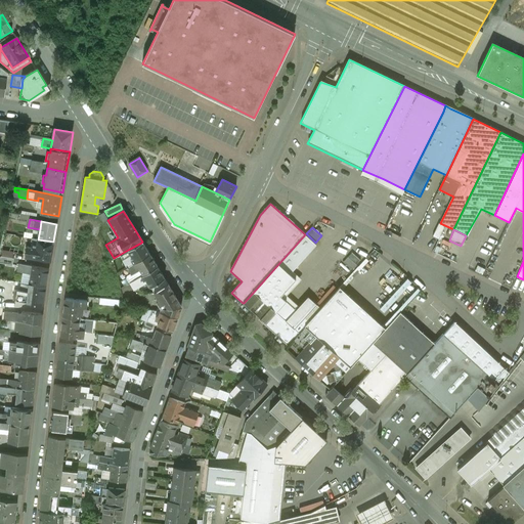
[(498,235),(488,230),(482,242),(493,247),(498,235)]
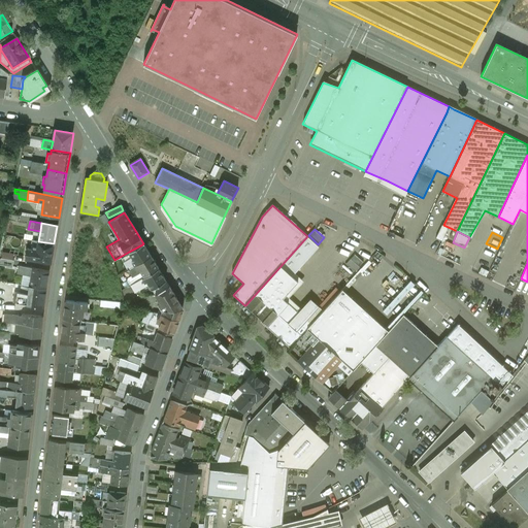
[(307,236),(281,266),(292,276),(319,246),(307,236)]
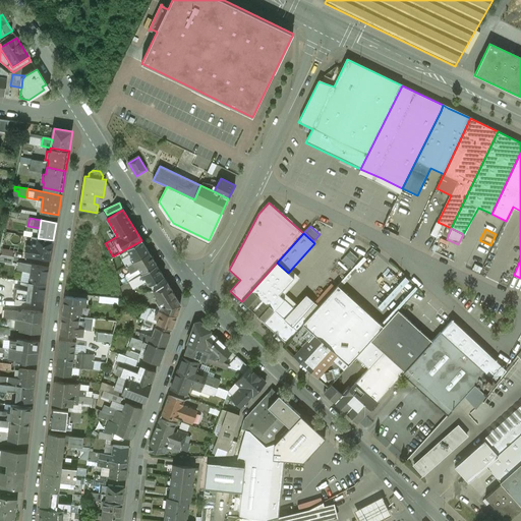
[(38,238),(37,237),(36,245),(34,257),(50,261),(53,240),(38,238)]
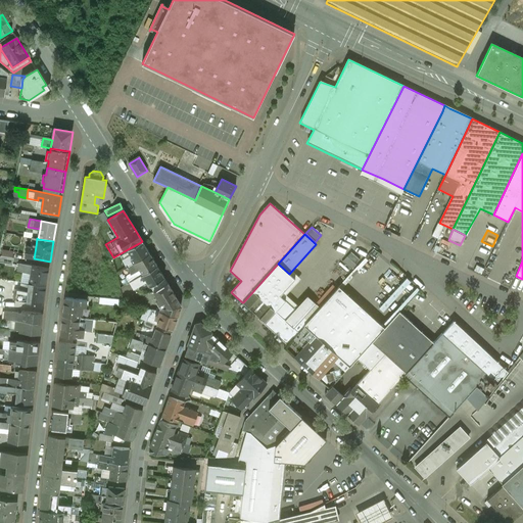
[(141,242),(128,249),(131,253),(122,259),(127,268),(149,253),(142,241),(141,242)]
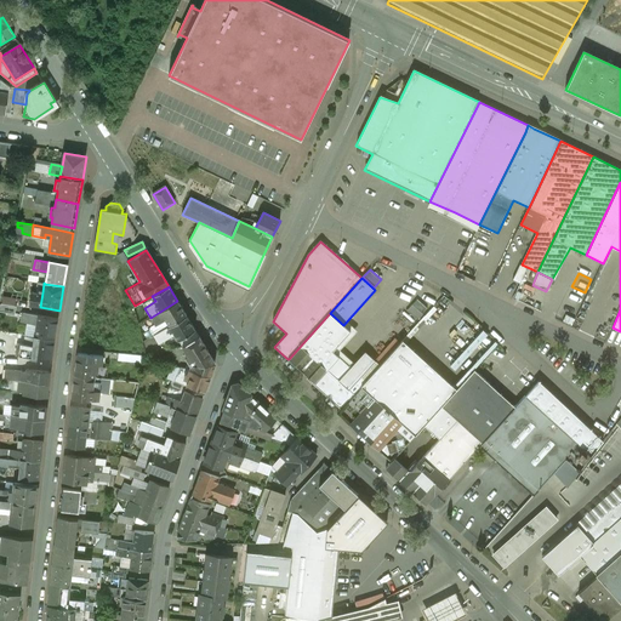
[(43,292),(32,291),(29,305),(40,307),(43,292)]
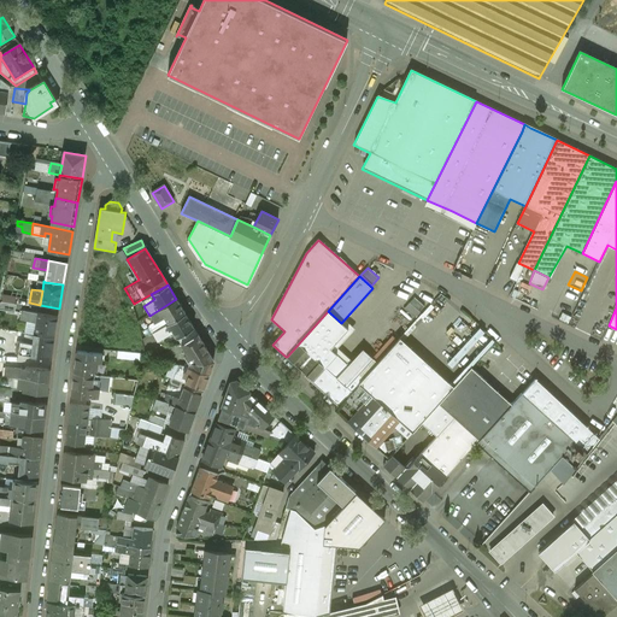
[(104,299),(86,297),(82,312),(101,316),(104,299)]
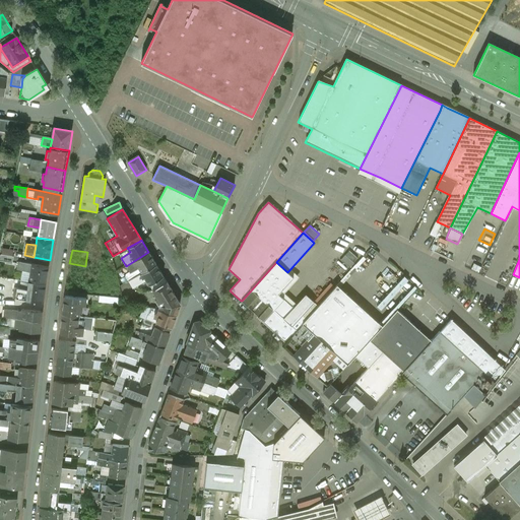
[(148,252),(126,266),(131,274),(140,268),(142,273),(155,264),(148,252)]
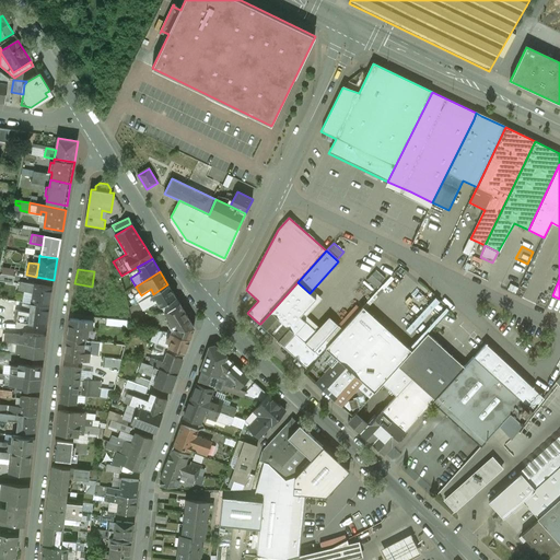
[(14,277),(1,275),(0,279),(0,281),(13,283),(14,277)]
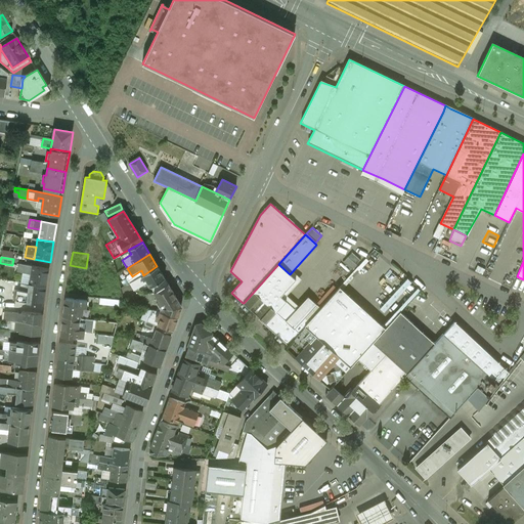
[(32,266),(18,264),(17,272),(31,274),(32,266)]
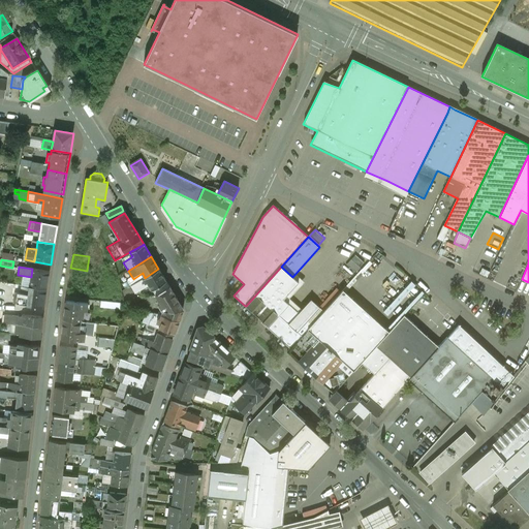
[(281,267),(246,306),(269,327),(288,304),(283,299),(299,282),(292,277),(281,267)]
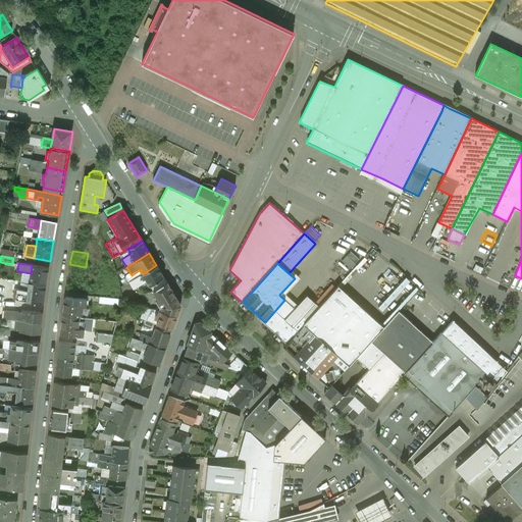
[(86,267),(69,264),(67,278),(84,281),(86,267)]
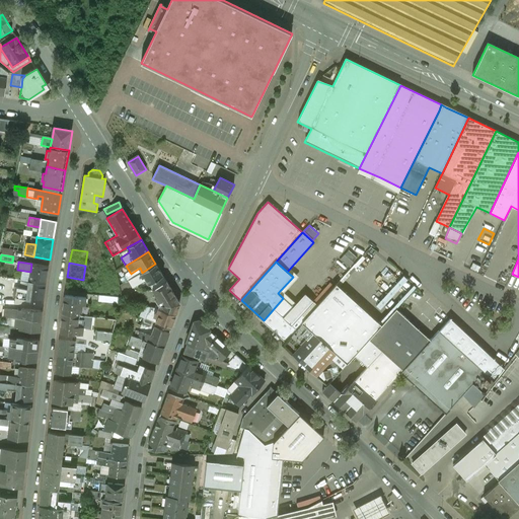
[(49,268),(31,264),(30,272),(28,282),(46,285),(49,268)]
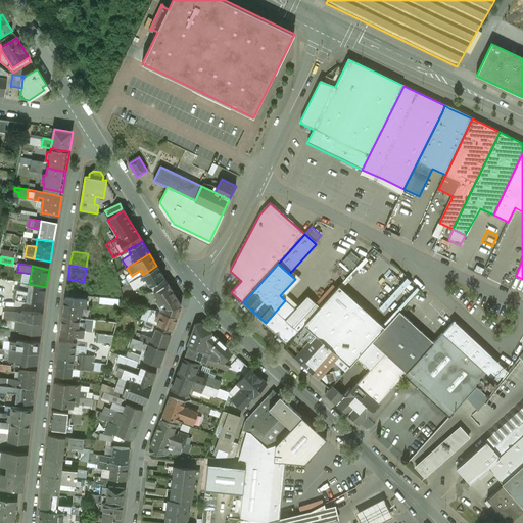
[(143,275),(135,280),(139,287),(148,282),(151,287),(164,279),(156,266),(143,275)]
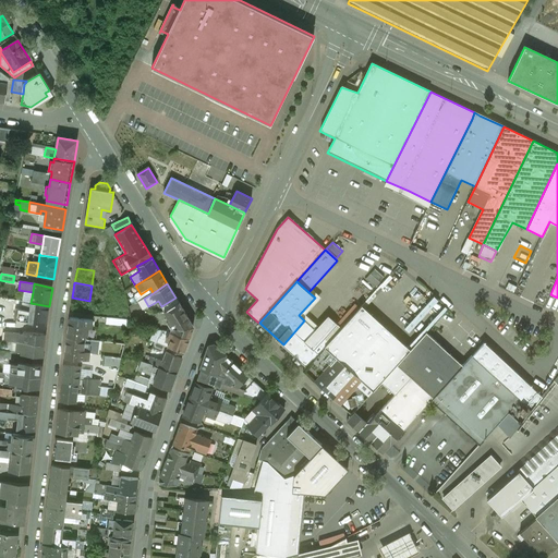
[(89,301),(72,298),(70,313),(87,315),(88,310),(89,301)]
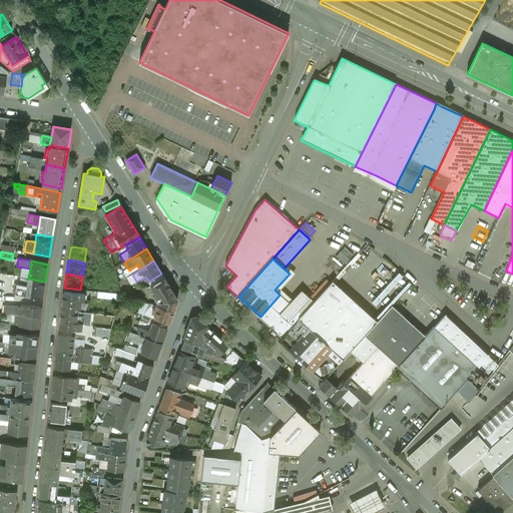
[(103,280),(82,277),(81,285),(90,287),(91,285),(102,286),(102,284),(103,280)]
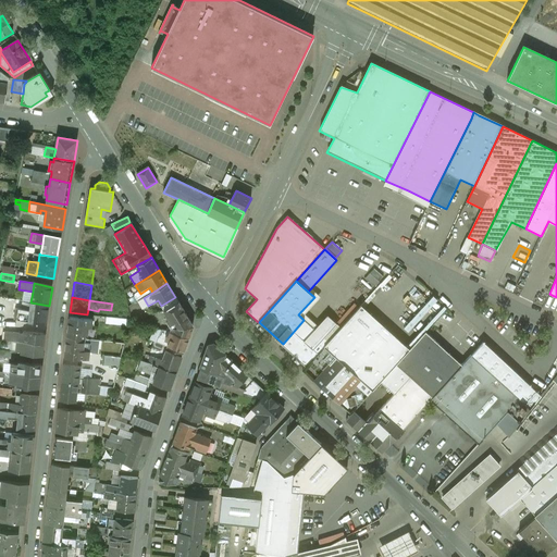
[(193,325),(178,301),(164,310),(163,310),(168,317),(165,318),(172,329),(171,331),(188,336),(193,325)]
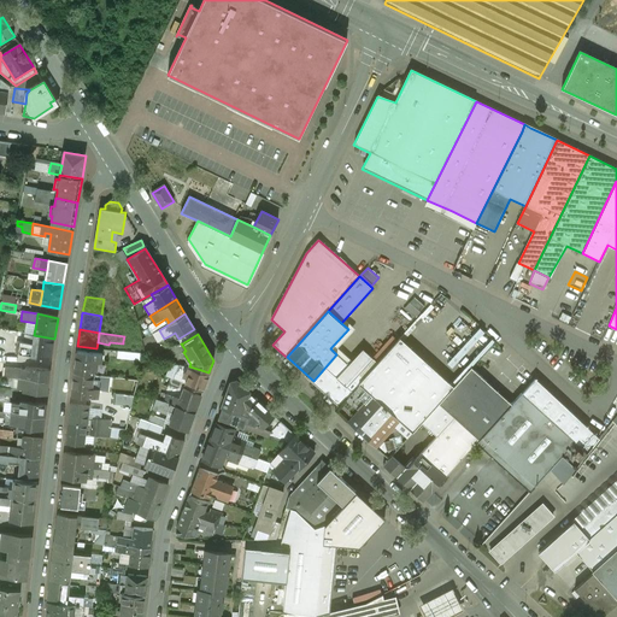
[(54,339),(34,335),(33,346),(30,357),(51,360),(54,339)]
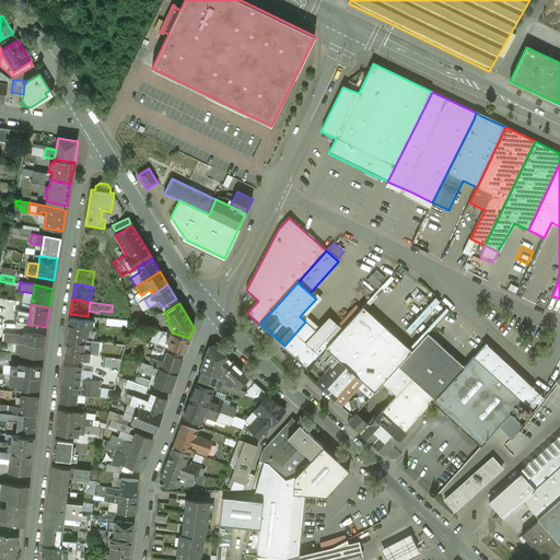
[(411,351),(363,307),(330,343),(308,368),(304,373),(316,384),(338,359),(362,382),(340,406),(352,417),(383,383),(398,366),(411,351)]
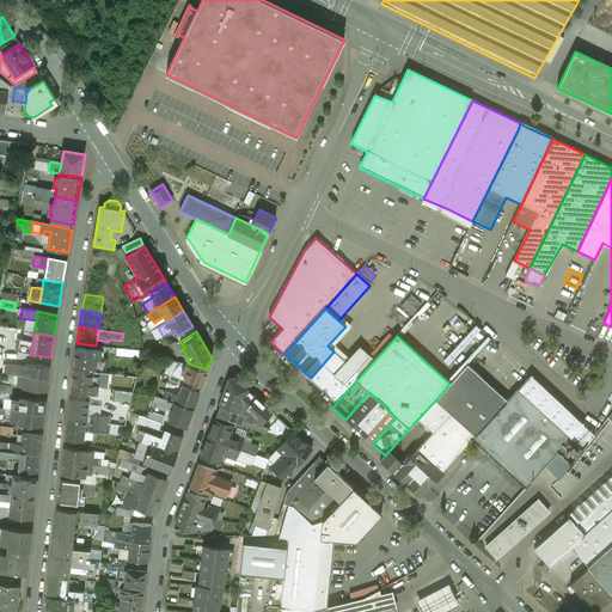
[(141,341),(122,338),(122,341),(121,348),(140,350),(141,341)]
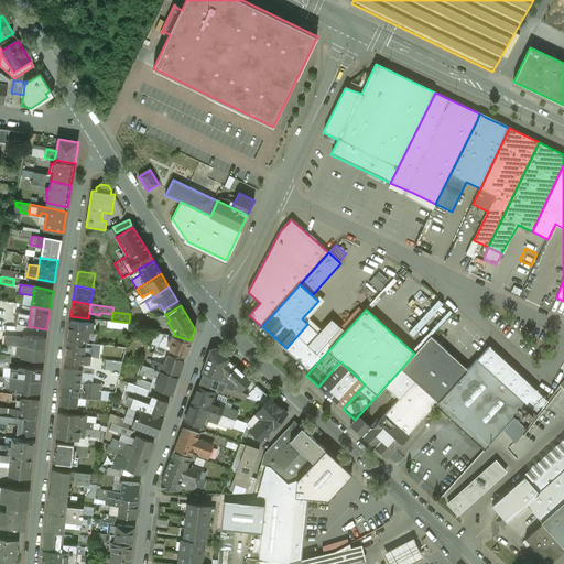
[(30,316),(18,314),(17,325),(28,326),(30,316)]
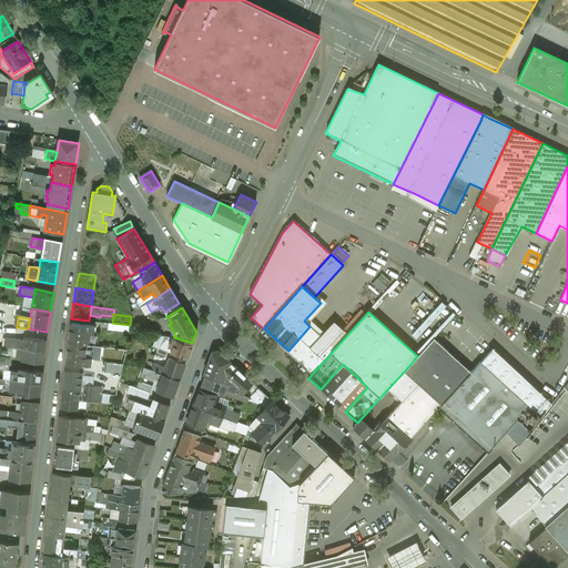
[(94,326),(70,323),(68,343),(85,345),(87,341),(89,342),(90,334),(93,334),(94,326)]
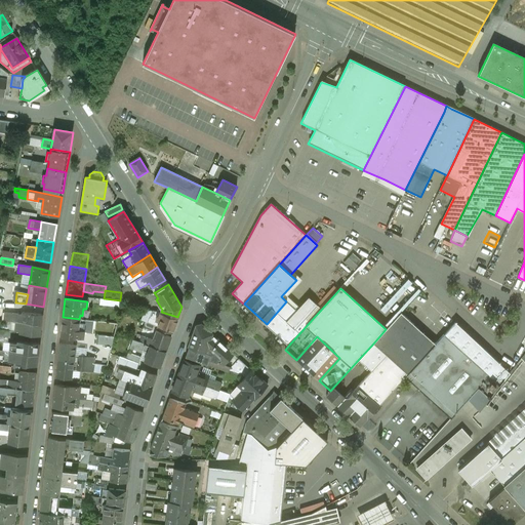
[(310,322),(286,301),(267,324),(289,345),(310,322)]
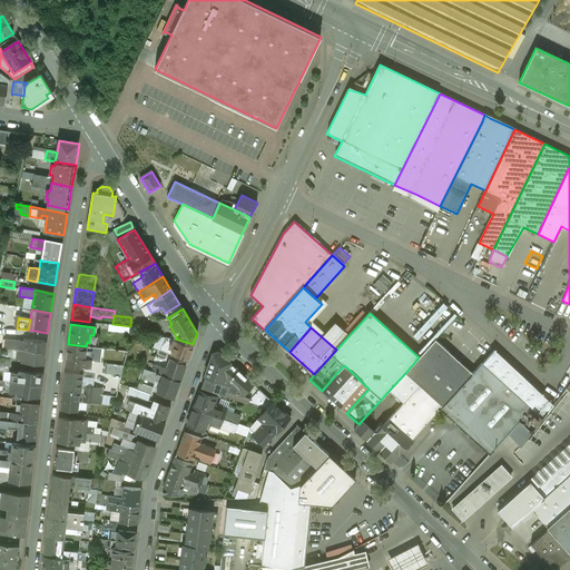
[(7,330),(0,328),(0,336),(9,337),(10,331),(7,330)]
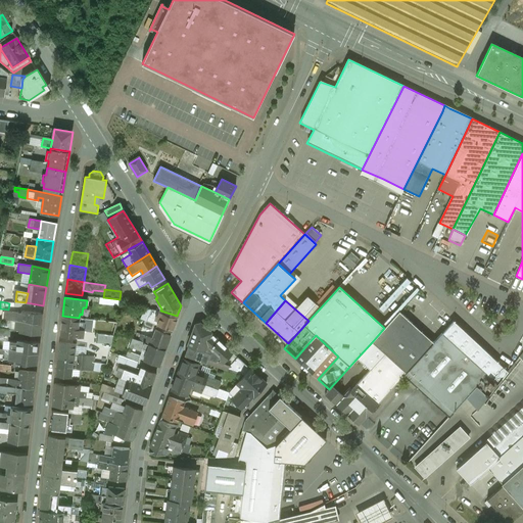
[(97,310),(89,308),(87,319),(95,320),(97,310)]
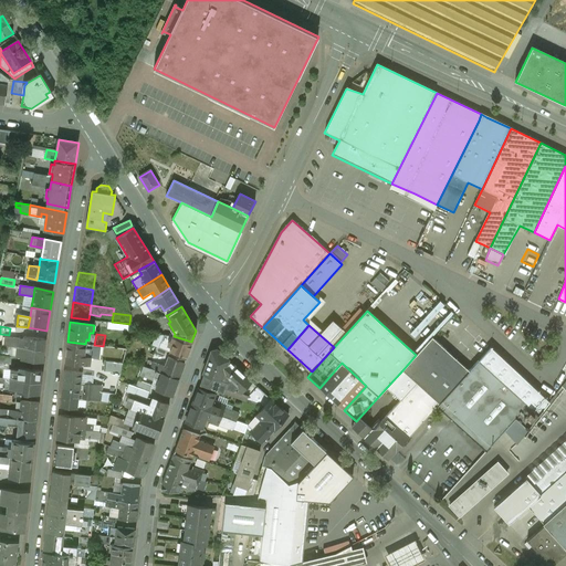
[(191,342),(174,336),(165,335),(161,343),(171,346),(169,350),(186,357),(191,342)]
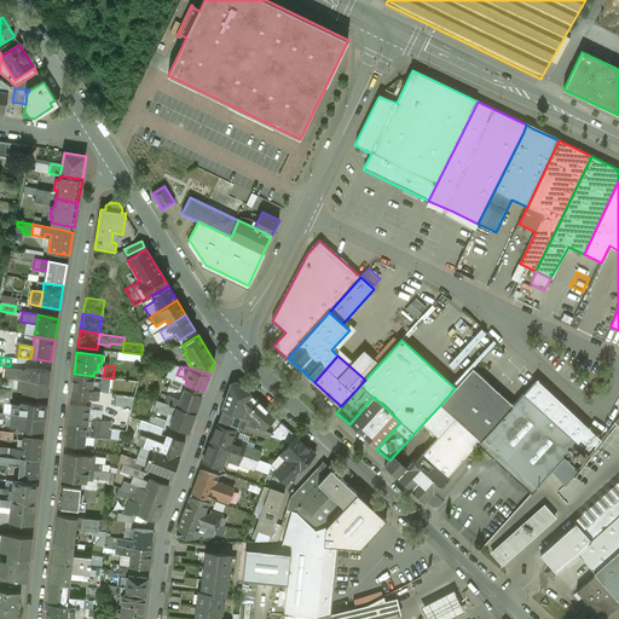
[(50,371),(25,369),(25,371),(24,381),(48,383),(50,371)]
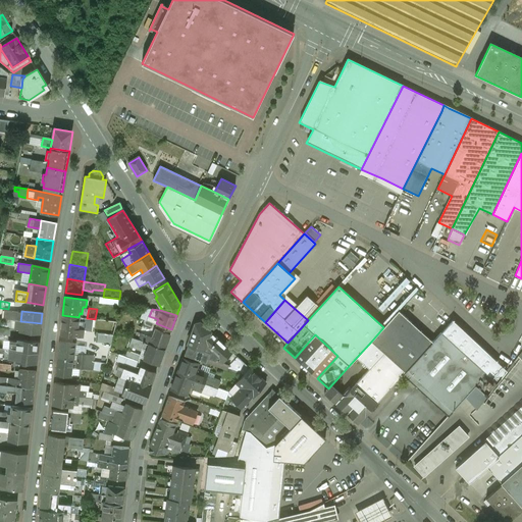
[(432,342),(399,311),(383,327),(371,342),(406,372),(408,369),(432,342)]
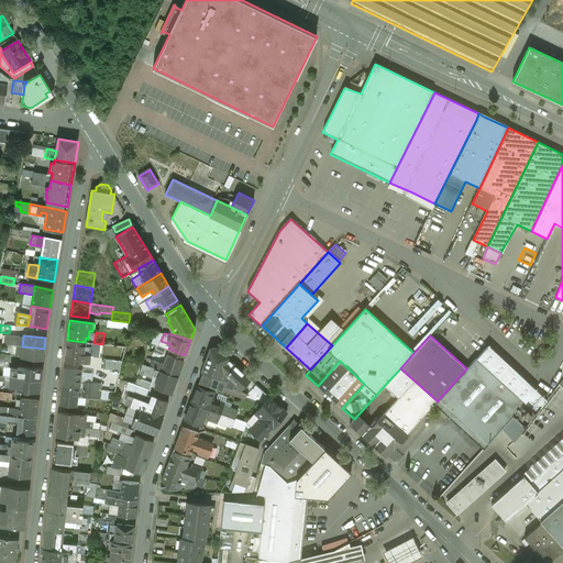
[(18,338),(4,337),(3,344),(17,346),(22,346),(23,338),(18,337),(18,338)]
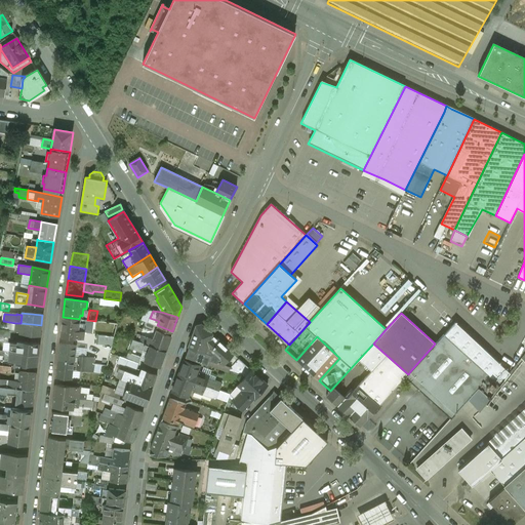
[(79,319),(63,317),(61,336),(82,338),(83,331),(80,330),(81,323),(79,323),(79,319)]
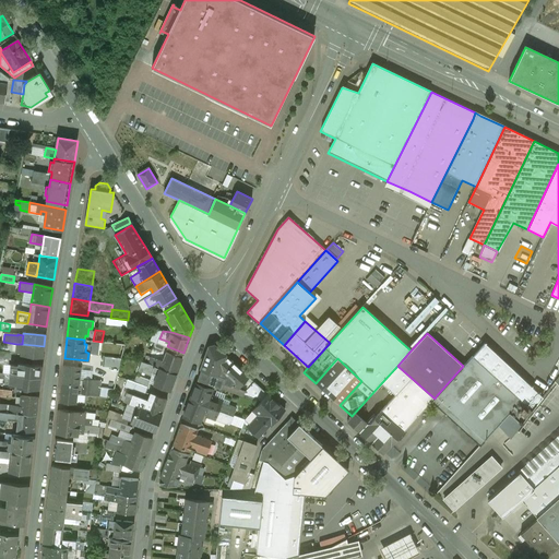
[(93,341),(84,340),(84,344),(86,344),(85,352),(88,353),(92,351),(93,341)]
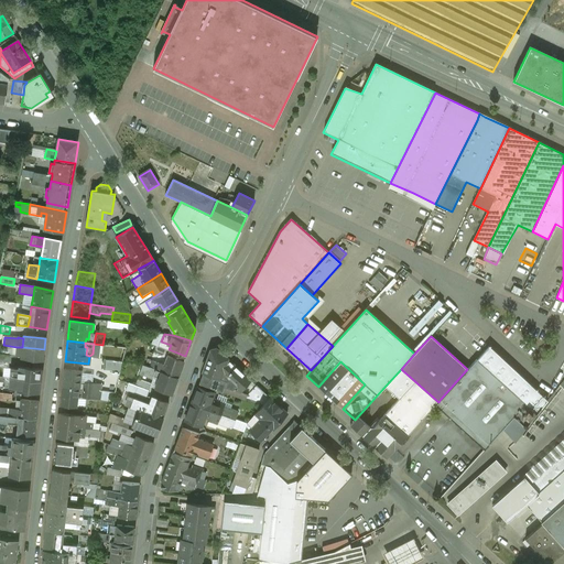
[(102,345),(94,344),(93,354),(101,355),(102,345)]
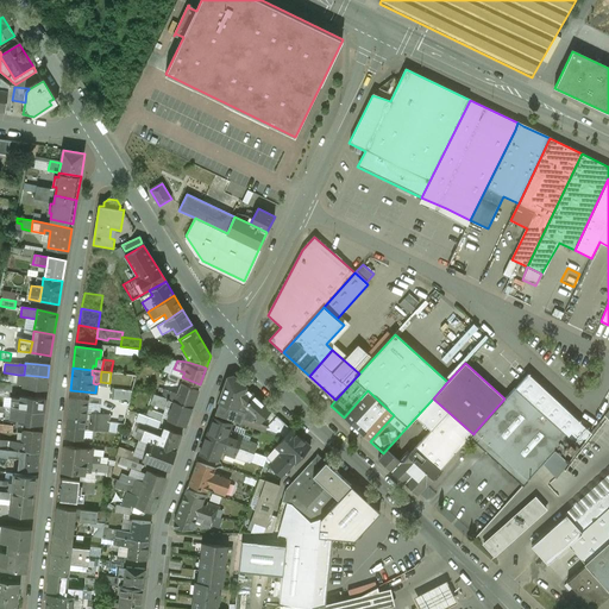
[(179,376),(169,372),(167,380),(176,383),(179,376)]
